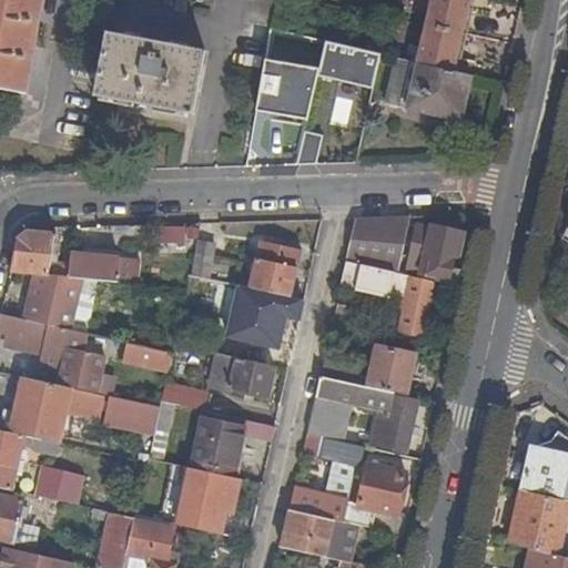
[(0,0),(0,88),(26,93),(42,0),(0,0)]
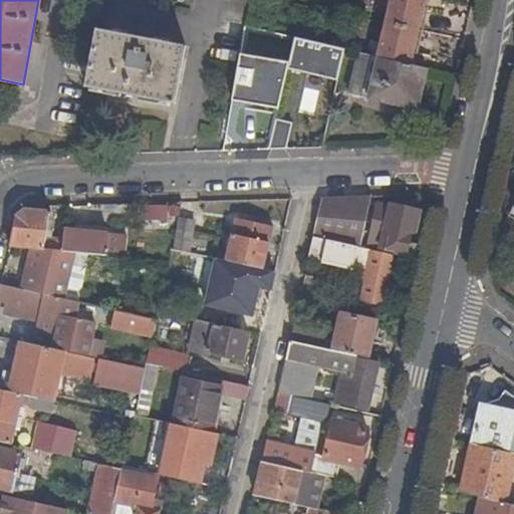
[(391,0),(377,57),(409,65),(412,52),(416,54),(427,9),(423,8),(424,0),(391,0)]
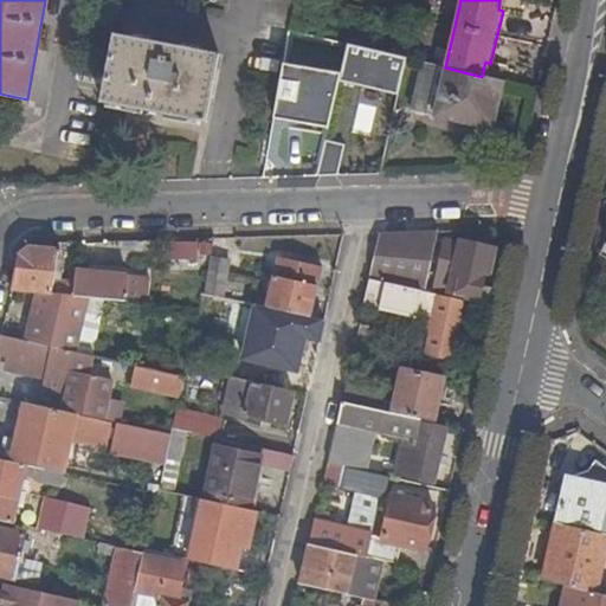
[(221,55),(114,33),(101,103),(208,124),(221,55)]
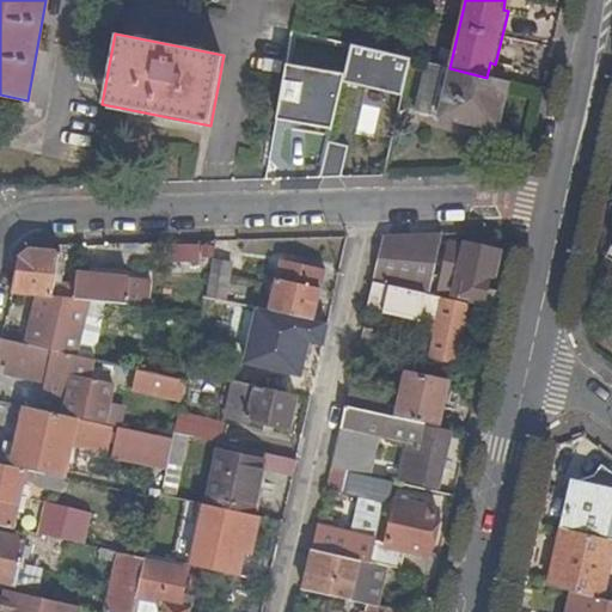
[(360,73),(366,48),(306,34),(297,74),(335,83),(338,67),(360,73)]
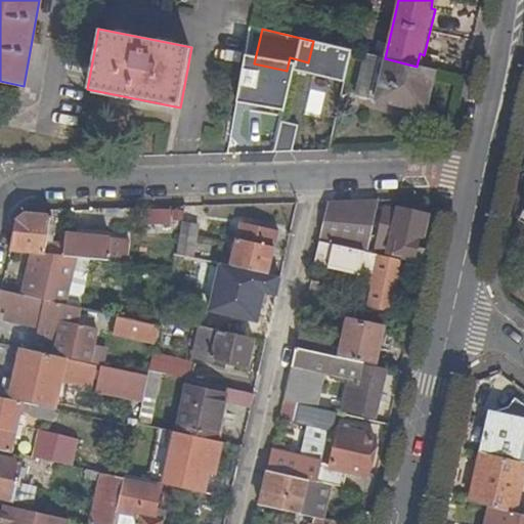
[(373,101),(383,58),(364,53),(354,96),(373,101)]
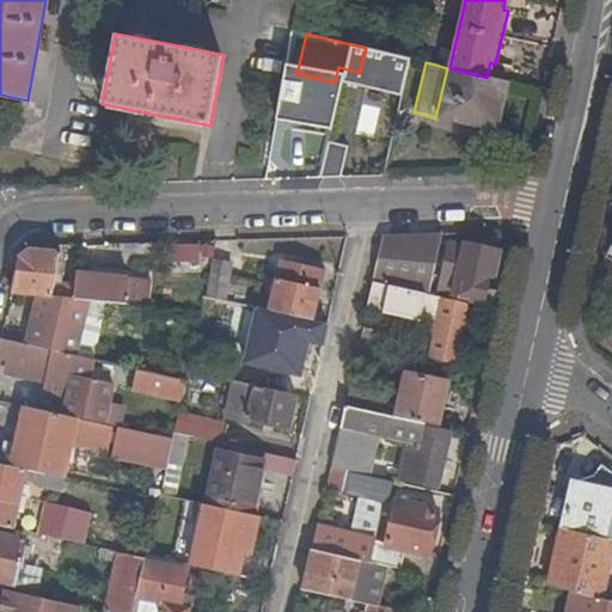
[(508,83),(487,78),(450,68),(447,68),(435,118),(496,132),(508,83)]
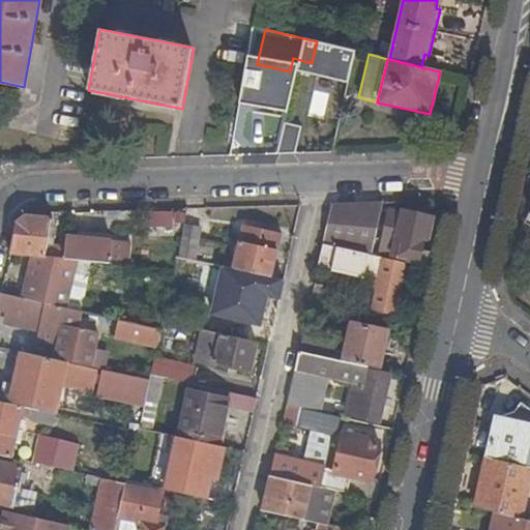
[(288,123),(281,151),(297,154),(303,127),(288,123)]
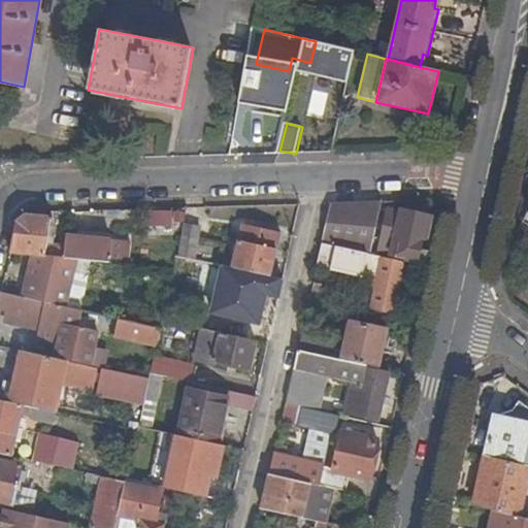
[(369,253),(382,201),(357,202),(352,202),(331,206),(323,243),(369,253)]
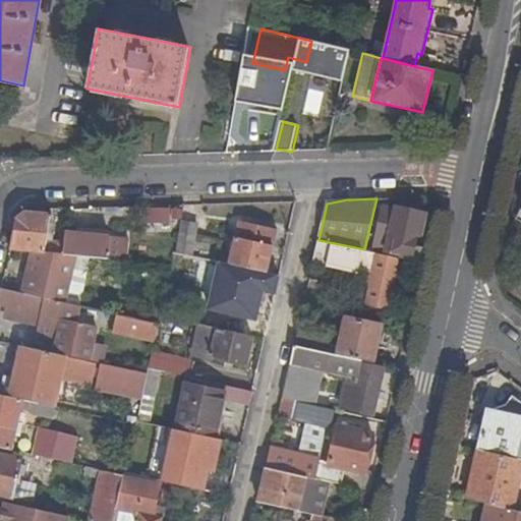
[(371,250),(411,258),(420,217),(382,209),(371,250)]
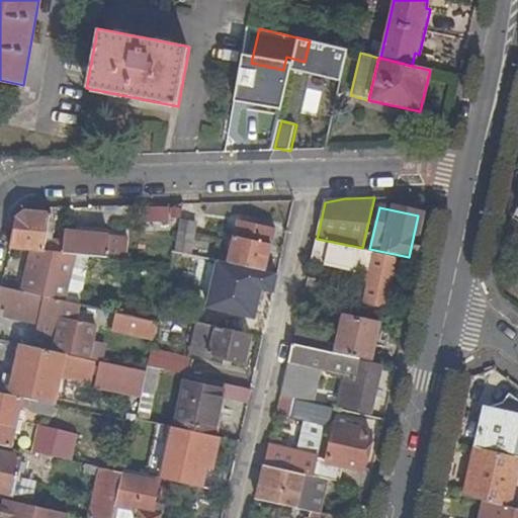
[(174,208),(132,209),(132,223),(173,222),(174,208)]
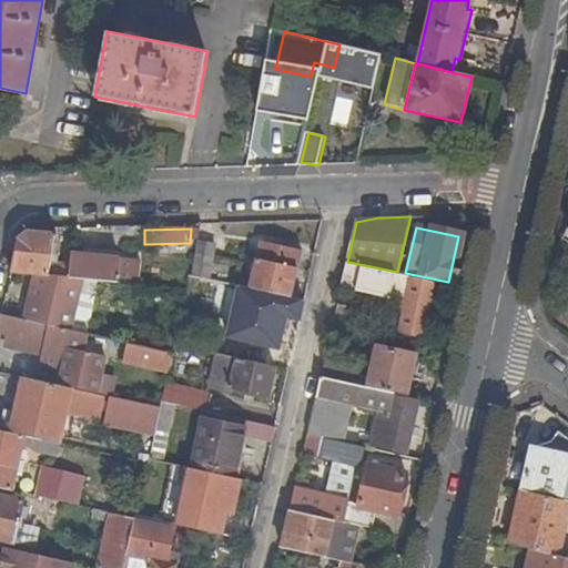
[(27,231),(17,240),(10,271),(37,274),(59,276),(60,267),(51,265),(56,233),(27,231)]
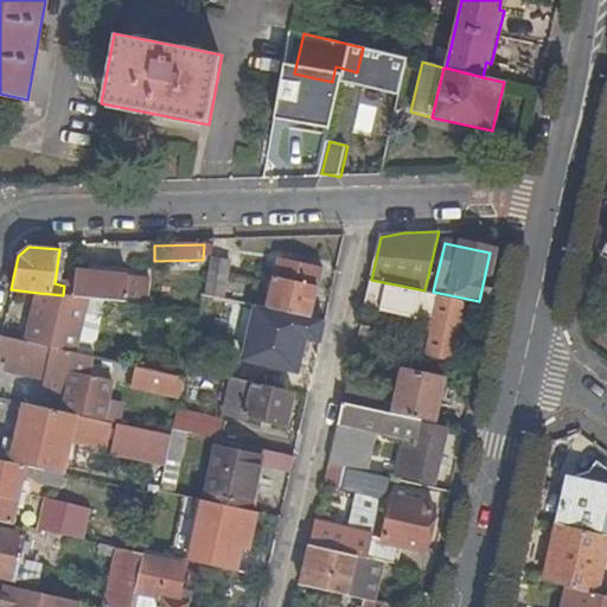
[(230,260),(210,255),(202,292),(223,296),(230,260)]
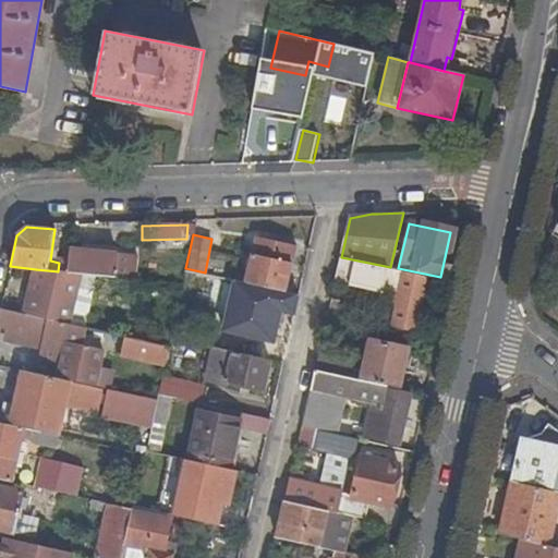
[(243,276),(242,281),(245,282),(286,291),(296,250),(255,241),(247,277),(243,276)]
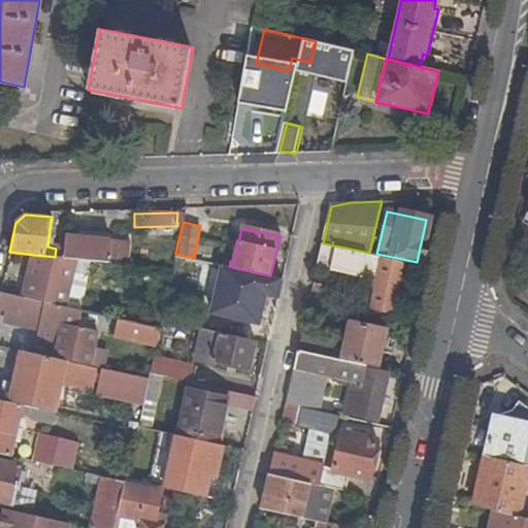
[(56,249),(55,257),(103,261),(108,262),(129,264),(131,240),(67,235),(66,246),(59,246),(56,249)]
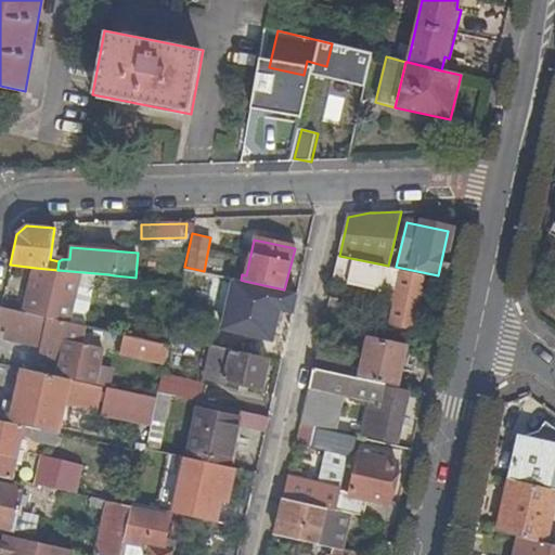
[(385,268),(339,257),(338,257),(334,276),(379,287),(385,268)]
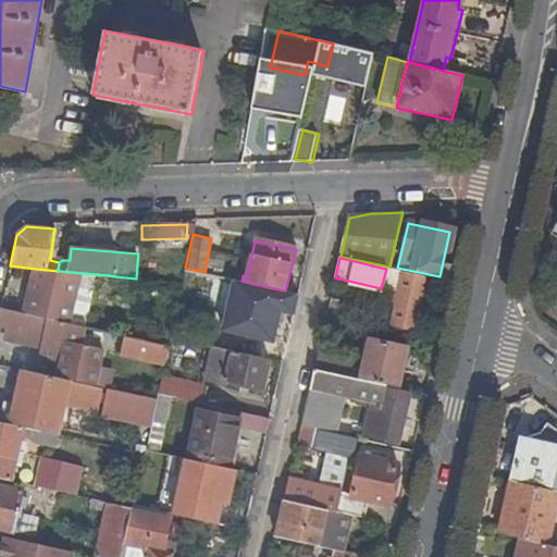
[(36,269),(26,314),(84,326),(95,283),(113,285),(114,276),(109,275),(58,271),(36,269)]
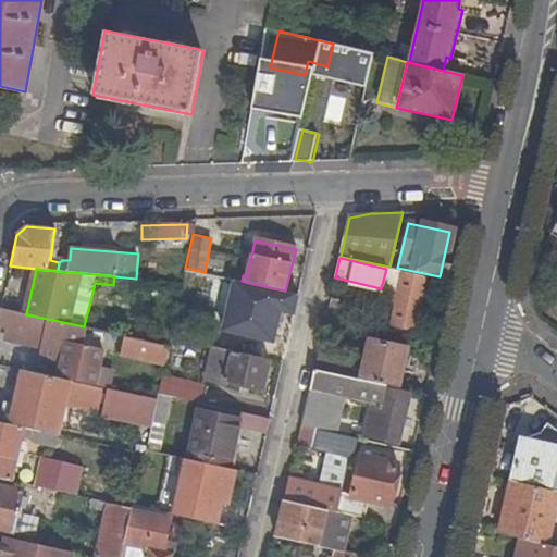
[(202,288),(206,274),(188,271),(185,284),(202,288)]
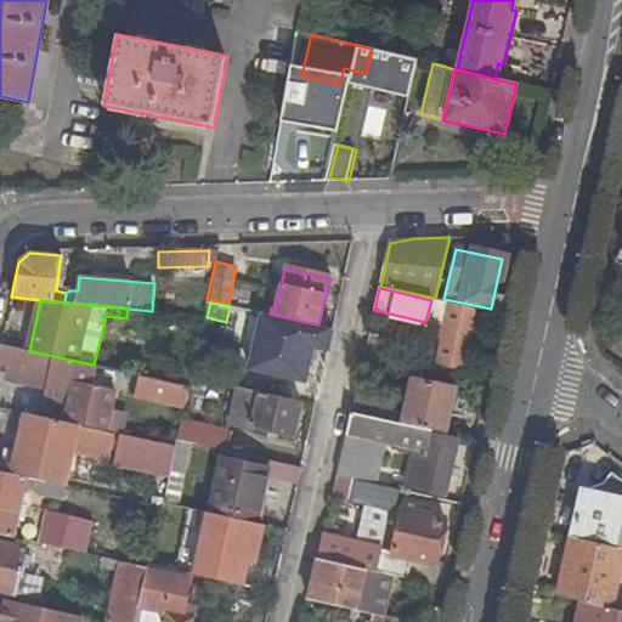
[(463,369),(476,310),(442,303),(434,341),(441,344),(436,363),(463,369)]
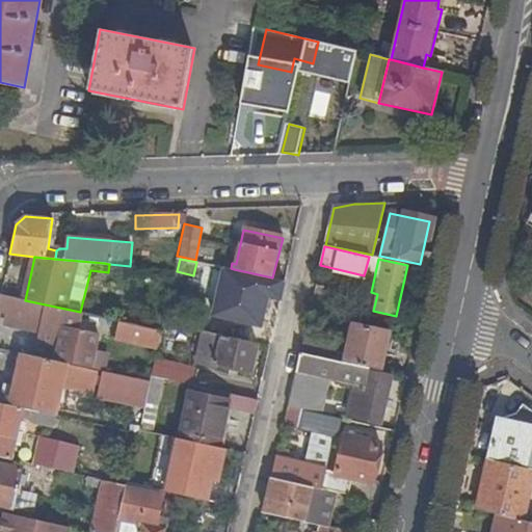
[(234,269),(218,333),(258,342),(261,343),(275,278),(272,277),(234,269)]
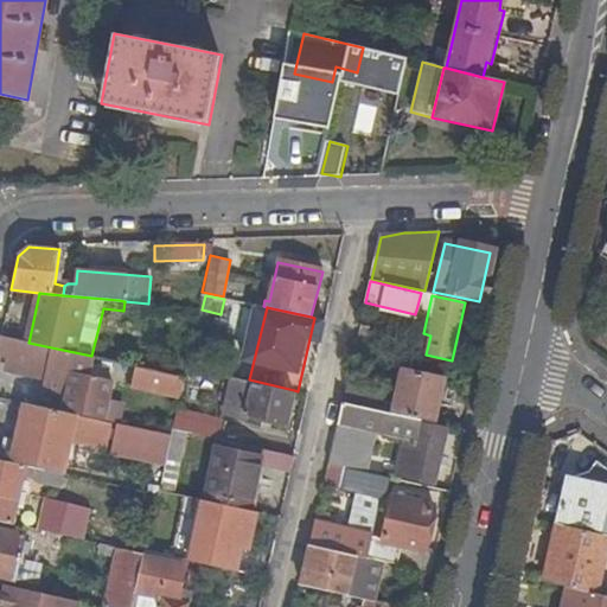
[(371,326),(360,324),(356,342),(366,344),(371,326)]
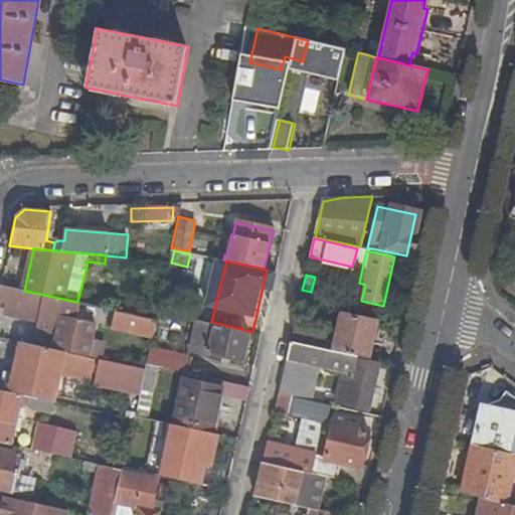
[(24,291),(0,285),(0,286),(0,300),(9,303),(7,315),(40,322),(38,332),(57,336),(54,350),(64,352),(100,359),(101,359),(104,344),(92,342),(96,323),(77,319),(81,303),(77,302),(24,291)]
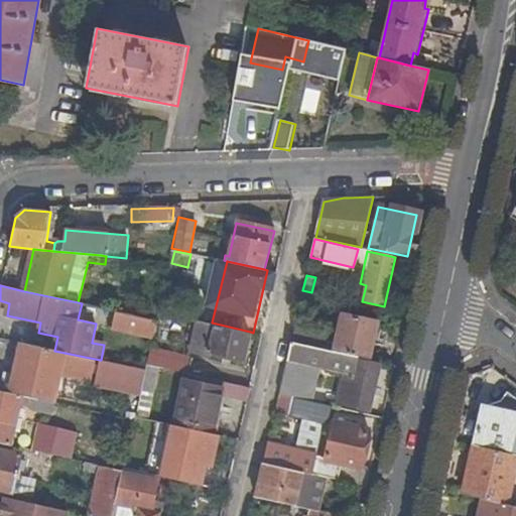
[(147,309),(145,317),(152,318),(157,319),(158,311),(147,309)]
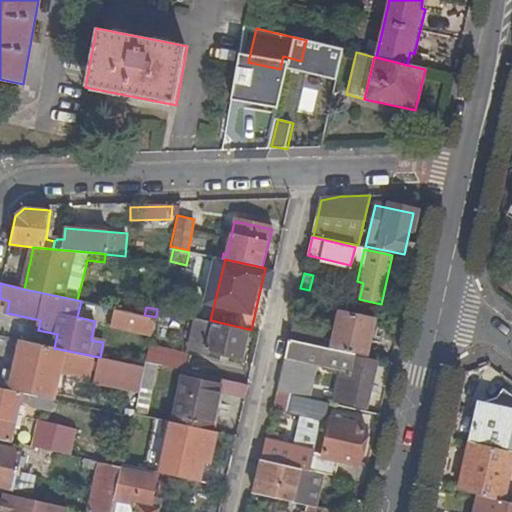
[(148,332),(151,316),(144,315),(118,309),(114,324),(148,332)]
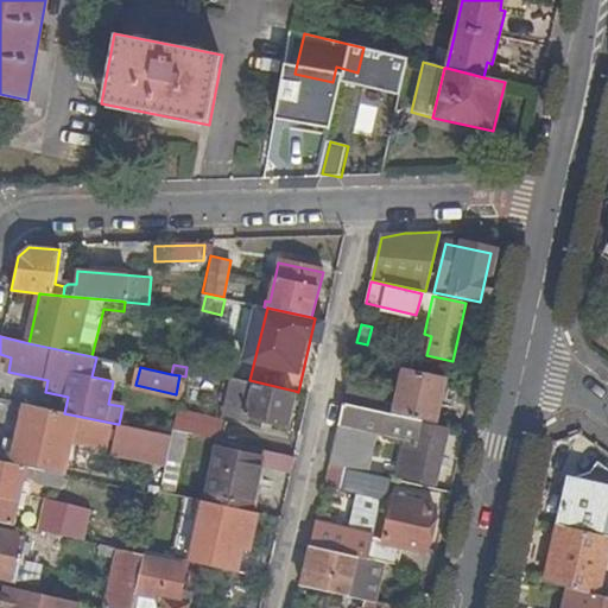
[(386,393),(347,384),(343,403),(422,420),(435,424),(444,379),(405,371),(397,405),(384,403),(386,393)]
